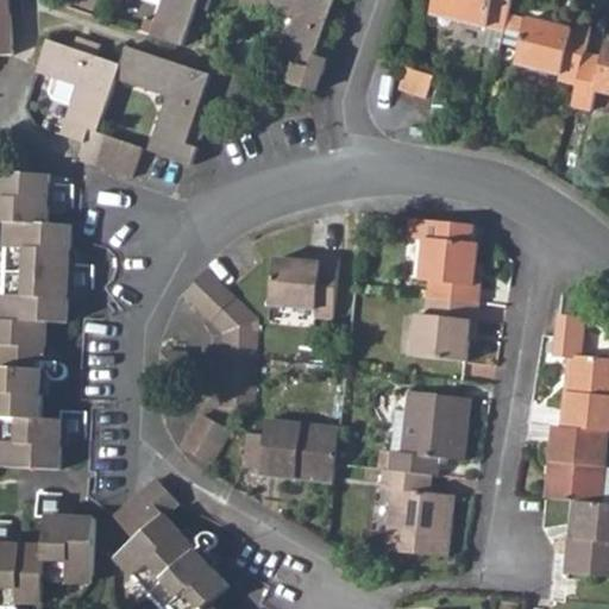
[(180,44),(184,30),(194,4),(195,0),(150,0),(159,4),(154,19),(149,33),(163,38),(180,44)]
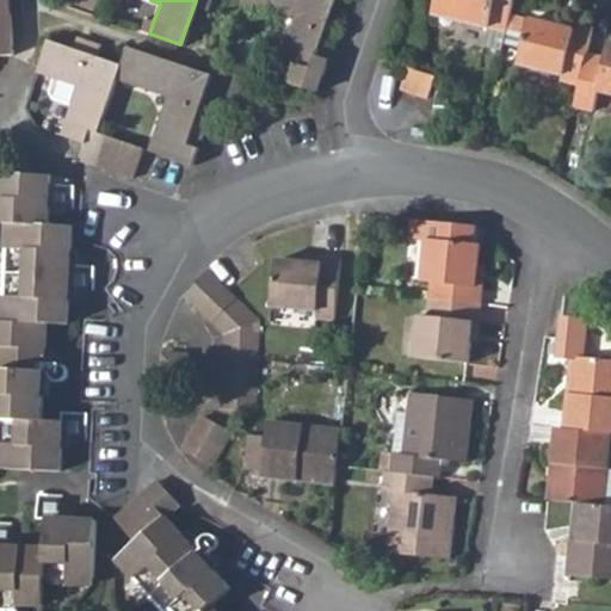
[(244,0),(291,14),(271,75),(318,91),(328,57),(319,54),(329,19),(335,0),(244,0)]
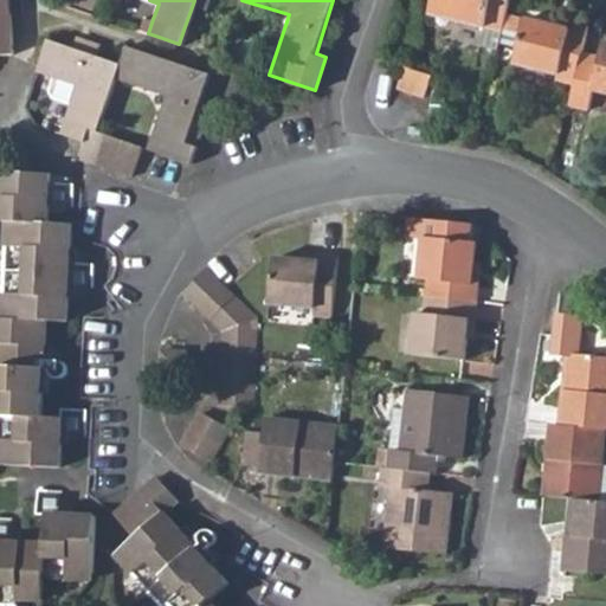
[(429,0),(427,7),(501,26),(508,0),(429,0)]
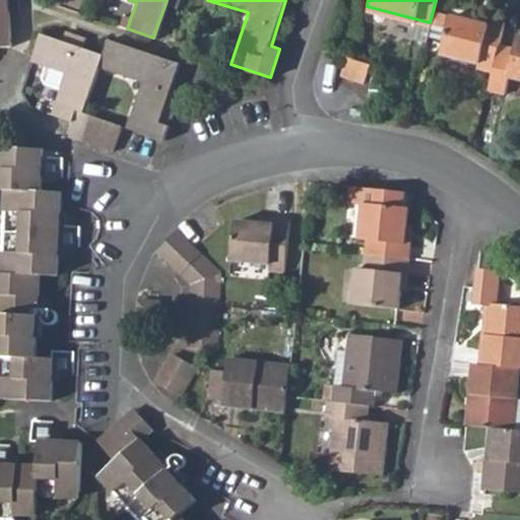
[(131,16),(116,11),(112,23),(127,28),(131,16)]
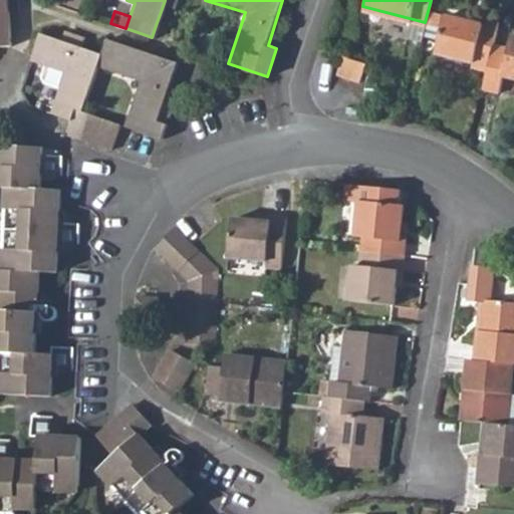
[(470,67),(486,72),(489,60),(500,24),(484,19),(483,25),(448,15),(437,52),(472,62),(470,67)]
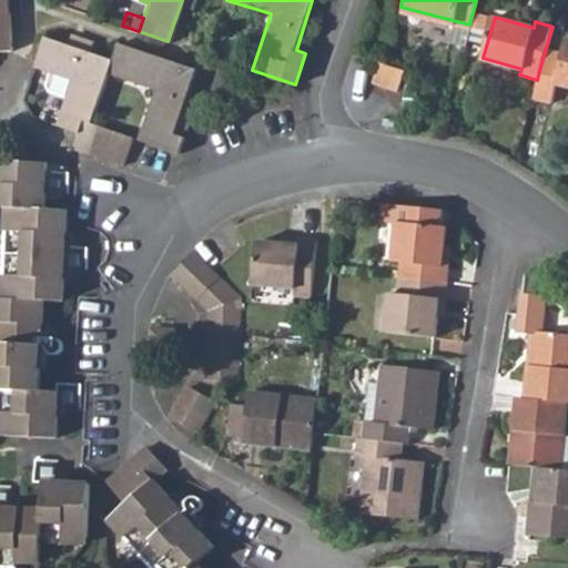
[(316,20),(306,18),(296,50),(305,53),(316,20)]
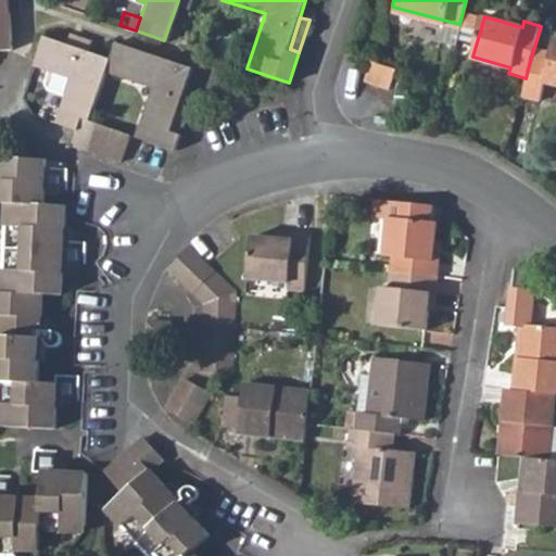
[(84,48),(88,38),(67,32),(64,42),(84,48)]
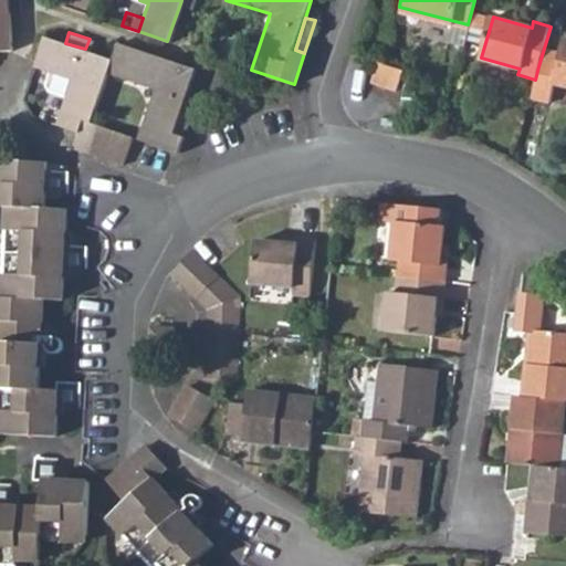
[(85,49),(65,43),(39,33),(33,51),(29,64),(45,70),(41,83),(44,90),(62,96),(58,109),(81,119),(88,122),(105,70),(109,56),(85,49)]
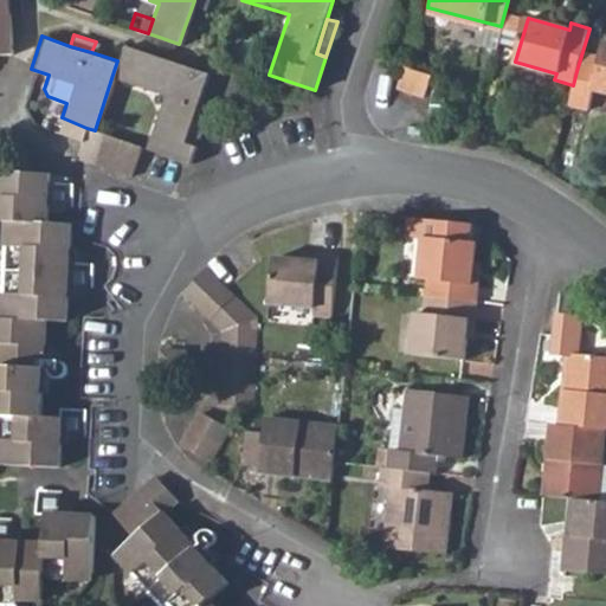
[(163,91),(146,147),(187,160),(193,143),(182,139),(197,96),(205,70),(123,44),(121,51),(117,60),(113,75),(163,91)]
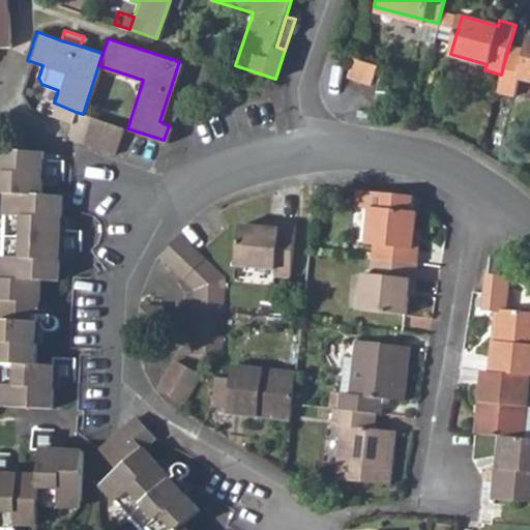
[(520,67),(504,62),(501,75),(492,110),(509,114),(514,95),(529,99),(529,51),(525,51),(520,67)]
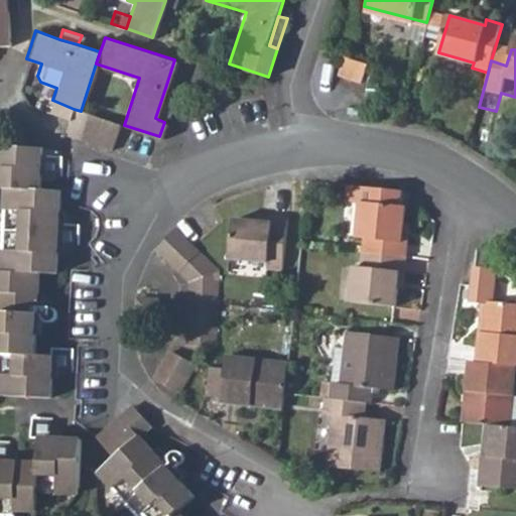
[(361,85),(368,63),(348,56),(341,77),(361,85)]
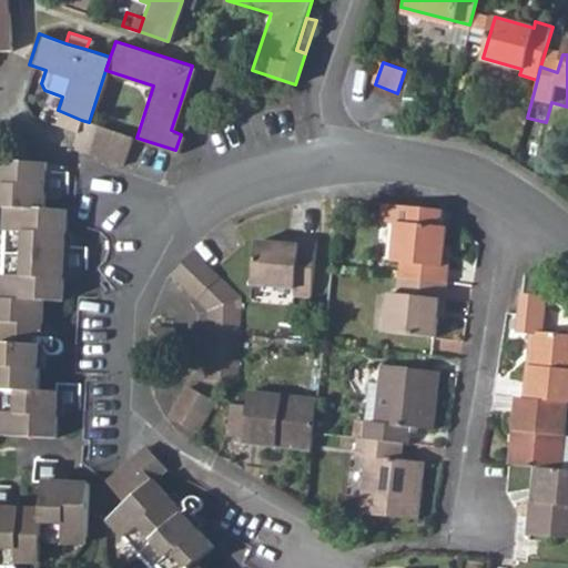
[(184,90),(194,93),(202,69),(192,66),(184,90)]
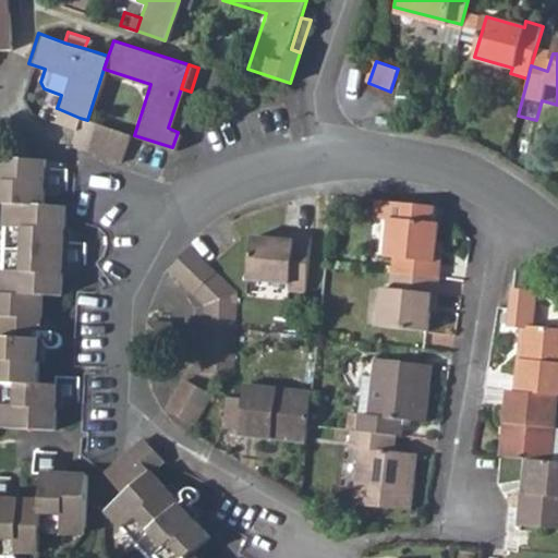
[(88,143),(96,122),(87,120),(80,118),(76,122),(69,137),(88,143)]
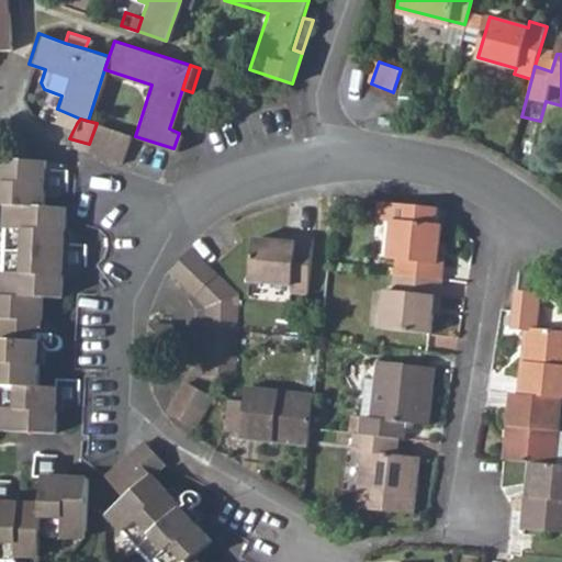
[(97,123),(89,144),(104,149),(112,128),(97,123)]
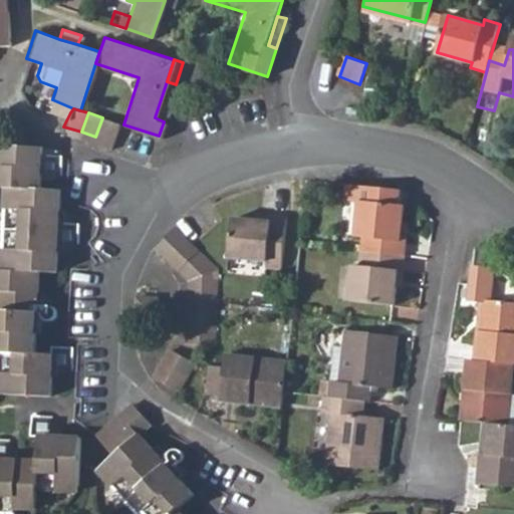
[(102,117),(95,137),(109,141),(116,122),(102,117)]
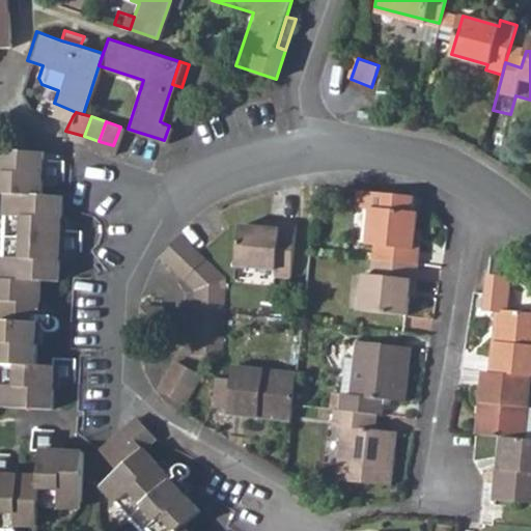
[(36,186),(37,144),(12,142),(0,141),(0,184),(7,185),(6,204),(0,203),(0,247),(4,248),(3,268),(0,268),(0,395),(47,398),(48,356),(31,356),(35,270),(53,270),(56,186),(36,186)]
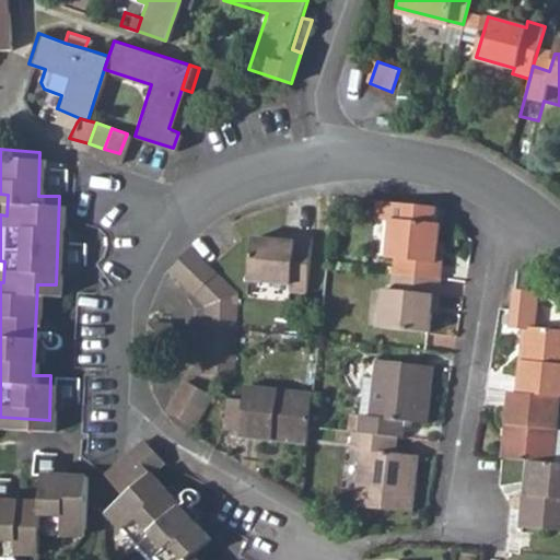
[(391,252),(388,267),(387,283),(378,282),(374,321),(420,326),(423,304),(424,289),(432,290),(434,271),(435,256),(431,256),(435,218),(439,202),(374,195),(372,210),(387,211),(382,251),(391,252)]
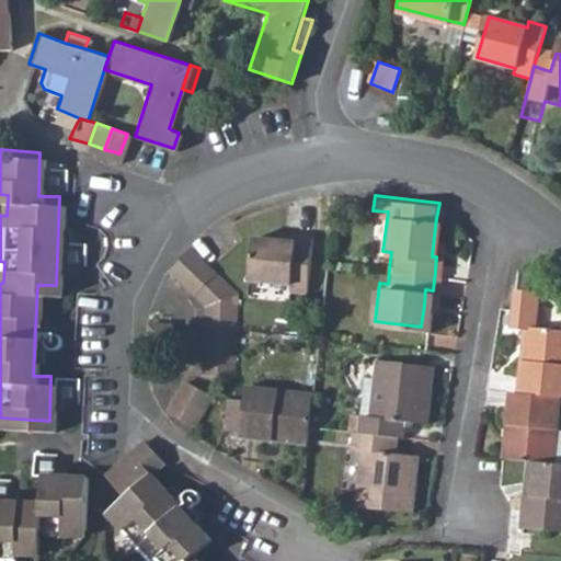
[(273,227),(273,235),(290,237),(292,229),(273,227)]
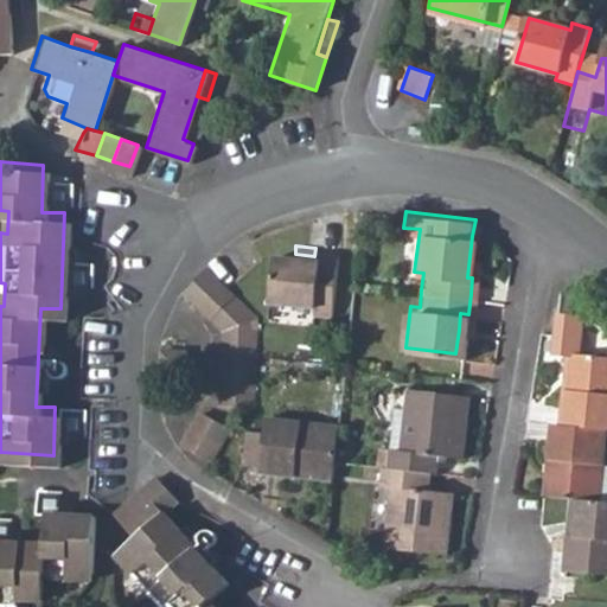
[(295,254),(272,251),(267,293),(308,298),(307,307),(326,310),(332,249),(315,248),(314,256),(295,254)]
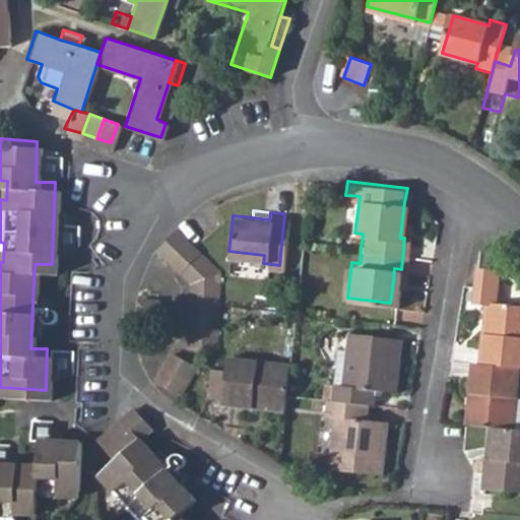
[(186,340),(198,340),(211,341),(211,300),(211,262),(186,236),(176,224),(155,243),(186,274),(186,340)]
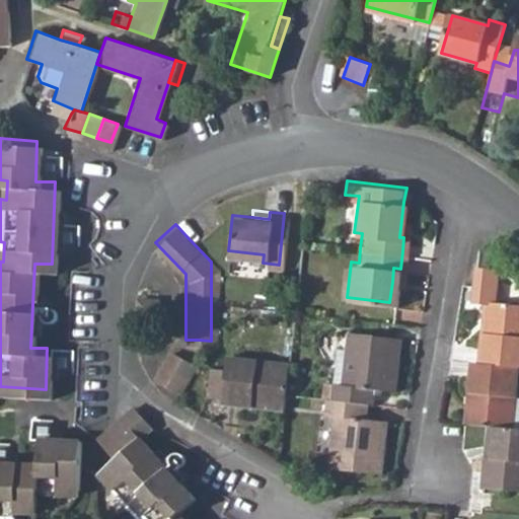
[(490,280),(492,263),(474,261),(470,296),(483,297),(476,358),(517,362),(518,362),(518,299),(494,297),(496,280),(490,280)]
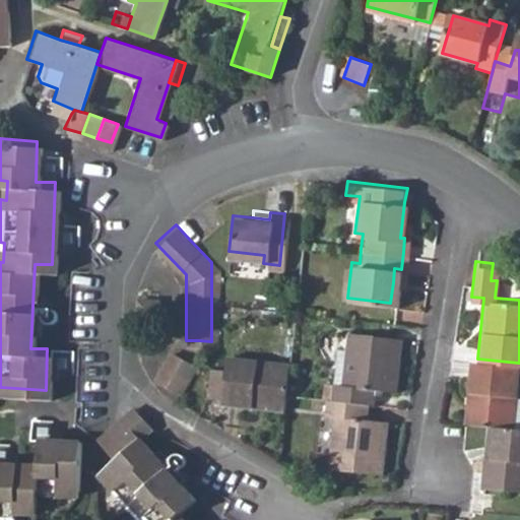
[(399,282),(401,269),(394,268),(393,282),(399,282)]
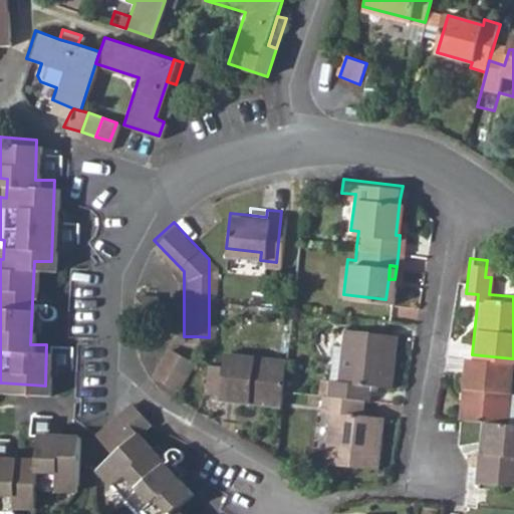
[(156,291),(135,290),(133,312),(154,314),(156,291)]
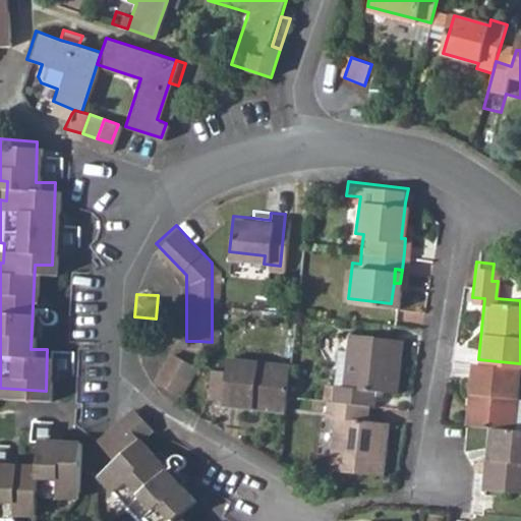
[(333,343),(327,395),(363,399),(368,400),(370,383),(393,385),(399,333),(346,328),(343,345),(333,343)]
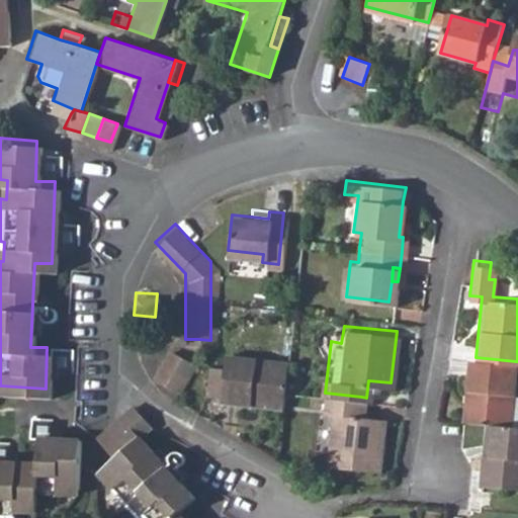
[(218,397),(279,404),(280,387),(284,356),(223,349),(218,397)]
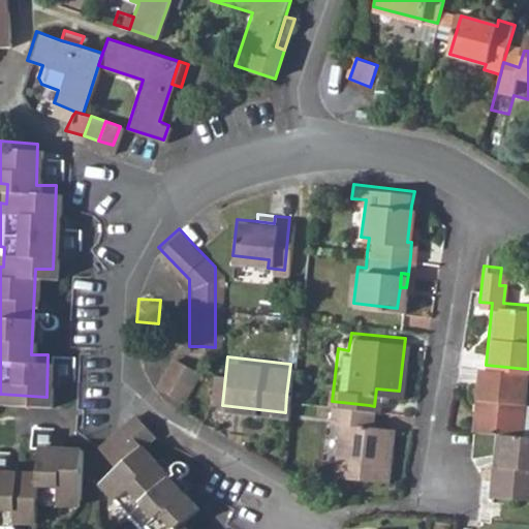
[(151,387),(175,400),(189,371),(166,359),(151,387)]
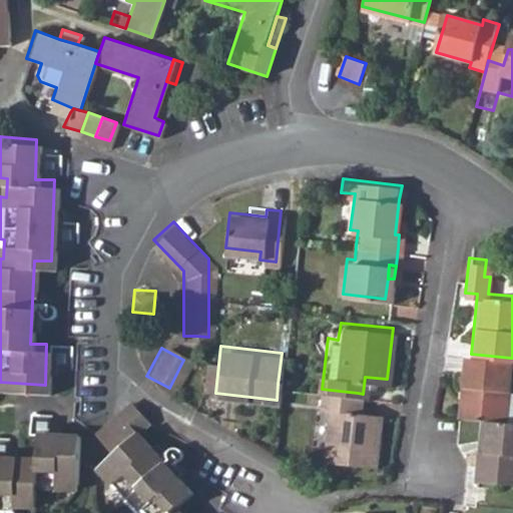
[(464,353),(458,411),(482,414),(512,417),(512,386),(508,386),(511,358),(471,354),(464,353)]
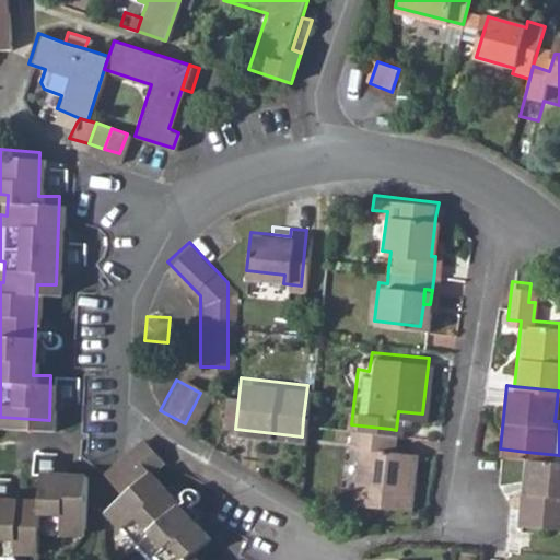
[(388,444),(391,429),(351,424),(347,424),(346,441),(356,442),(350,498),(406,504),(413,447),(388,444)]
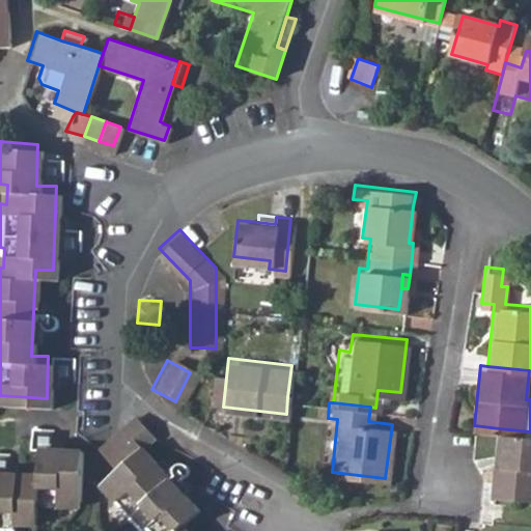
[(129,414),(92,447),(112,468),(101,478),(114,494),(108,499),(138,530),(143,525),(148,530),(185,530),(177,523),(194,507),(136,446),(148,434),(129,414)]
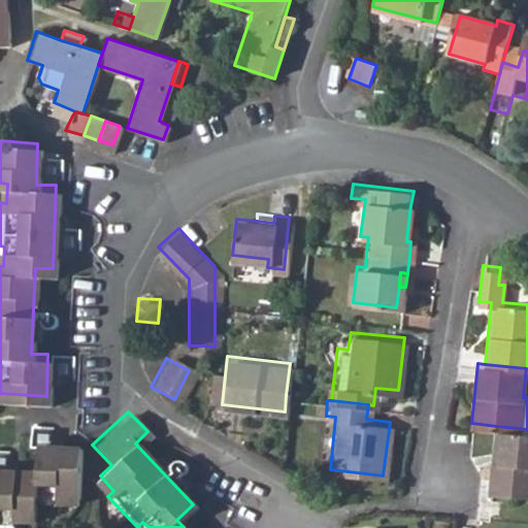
[(527,492),(527,429),(496,426),(489,489),(527,492)]
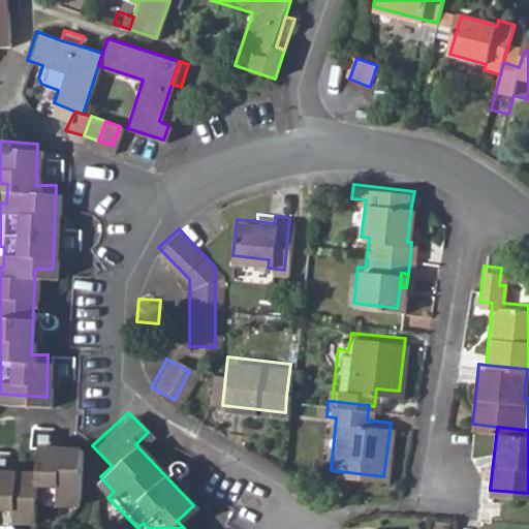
[(34,472),(0,470),(0,527),(11,528),(11,522),(32,523),(33,502),(53,503),(53,498),(74,498),(76,448),(35,447),(34,472)]
